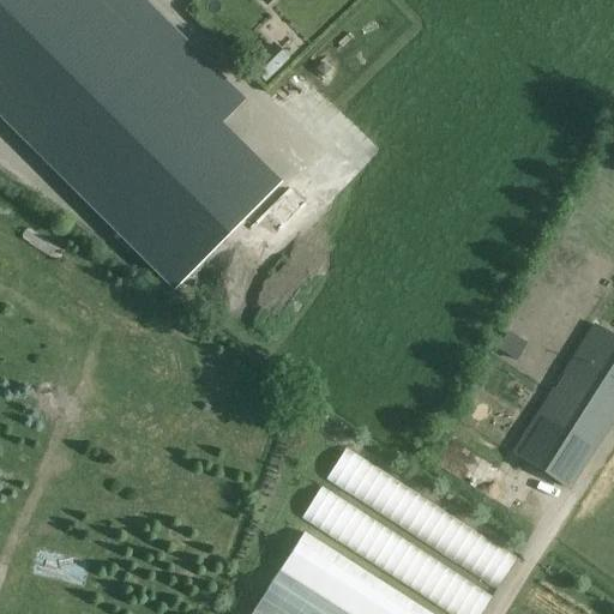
[(218,126),(245,101),(143,0),(0,0),(0,113),(175,289),(278,185),(218,126)]
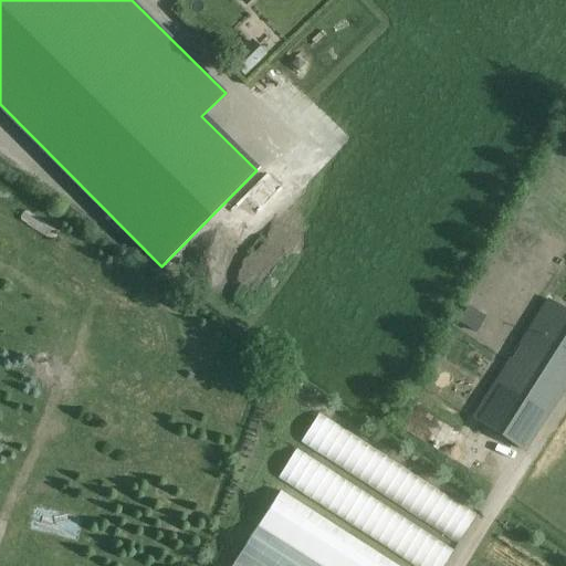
[(229,62),(244,77),(254,66),(240,51),(229,62)]
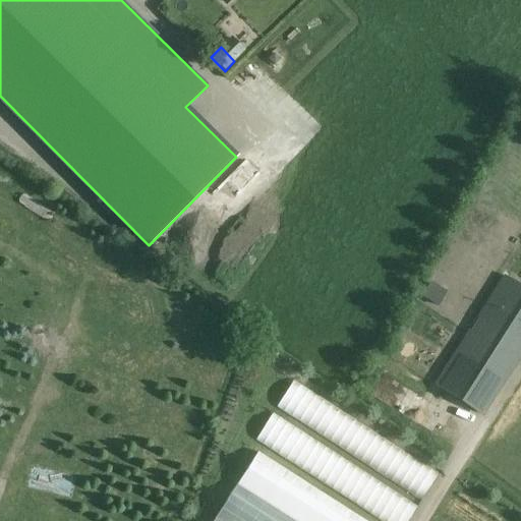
[(472,408),(520,332),(520,284),(508,275),(438,385),(472,408)]
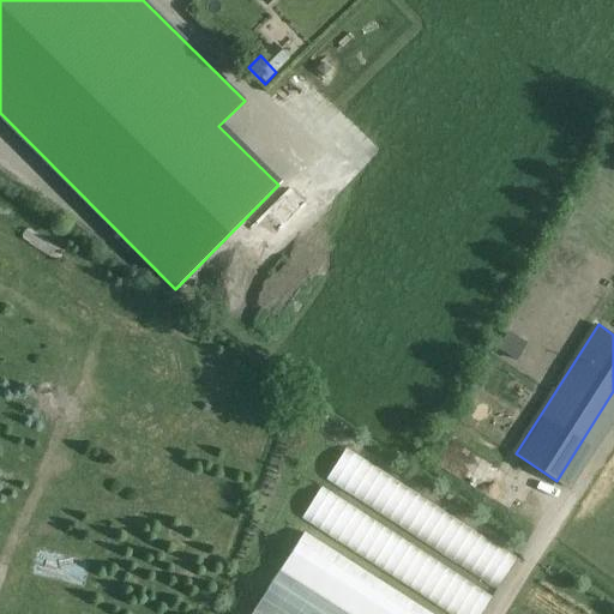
[(428,529),(440,500),(404,486),(392,513),(428,529)]
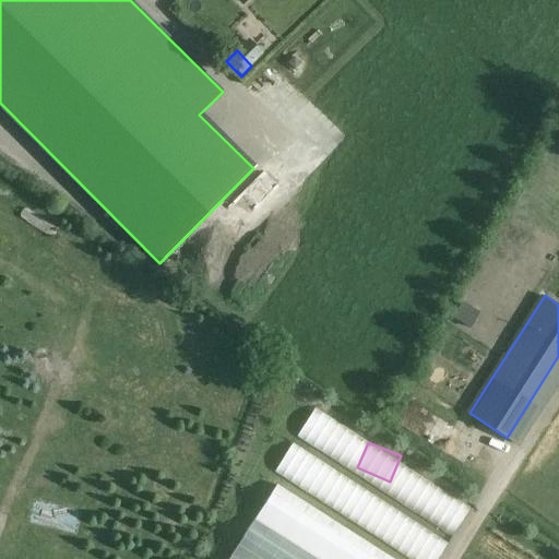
[(405,558),(436,558),(448,542),(294,443),(273,474),(405,558)]
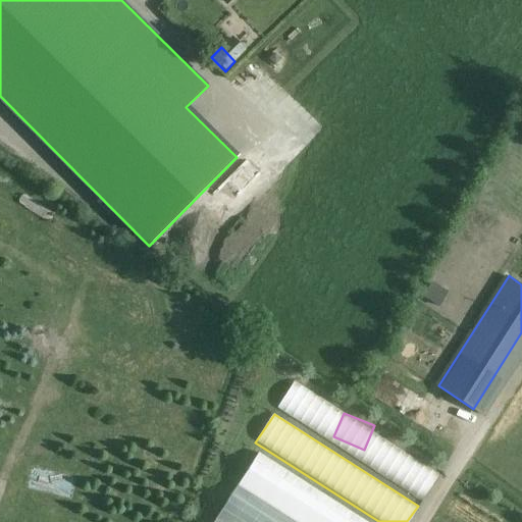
[(366,521),(257,453),(212,521),(366,521)]
